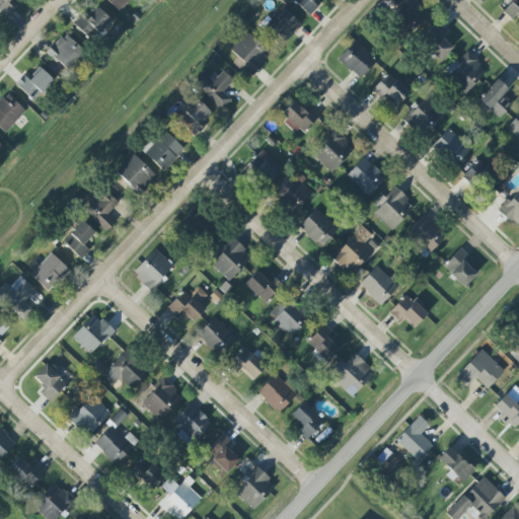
[(0,0),(0,12),(4,16),(13,9),(8,1),(9,0),(0,0)]
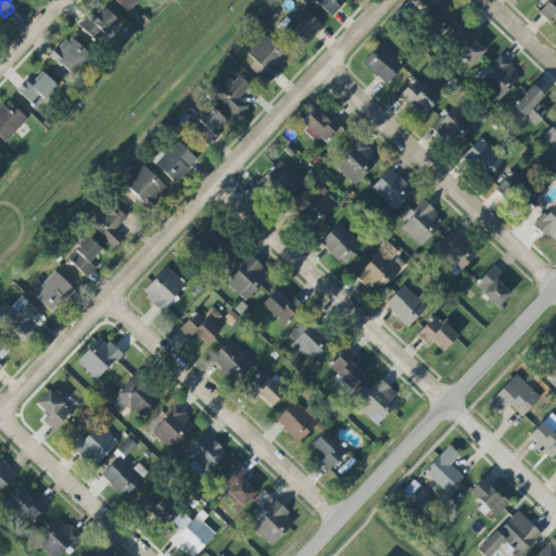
[(112,0),(124,12),(138,0),(112,0)]
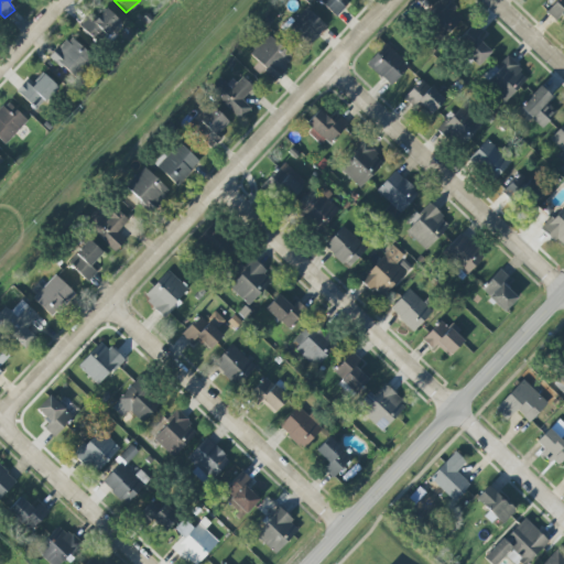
[(339,1),(340,0),(318,0),(336,17),(346,8),(339,1)]
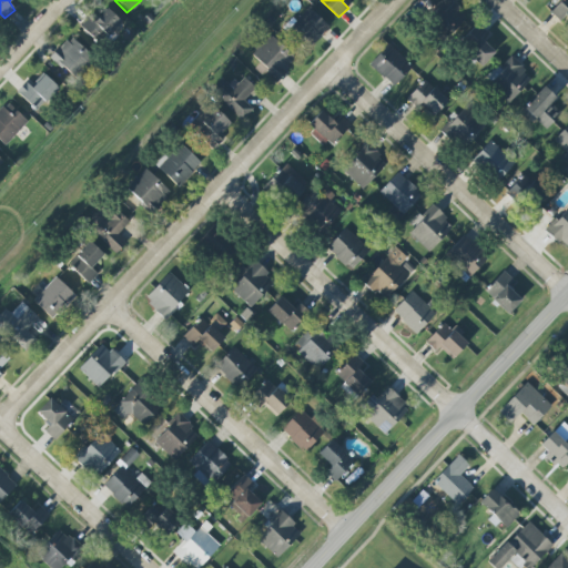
[(453,19),(462,9),(452,0),(440,0),(422,21),(443,40),(458,23),(453,19)]
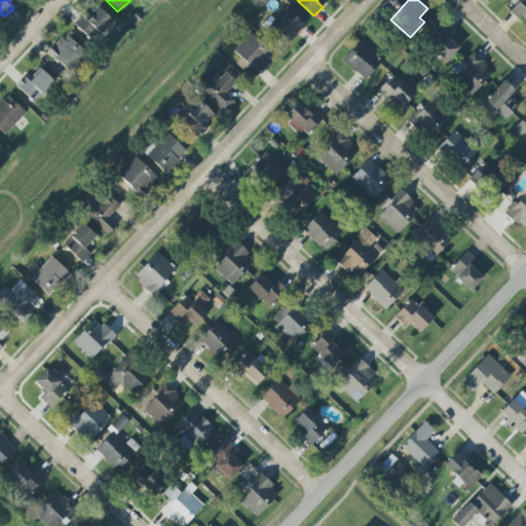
[(525,15),(525,0),(520,0),(511,11),(521,22),(525,15)]
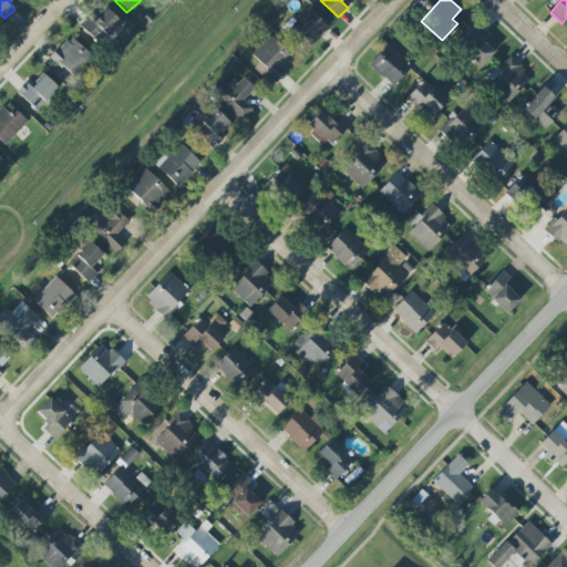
[(309,48),(329,27),(308,7),(288,29),(309,48)]
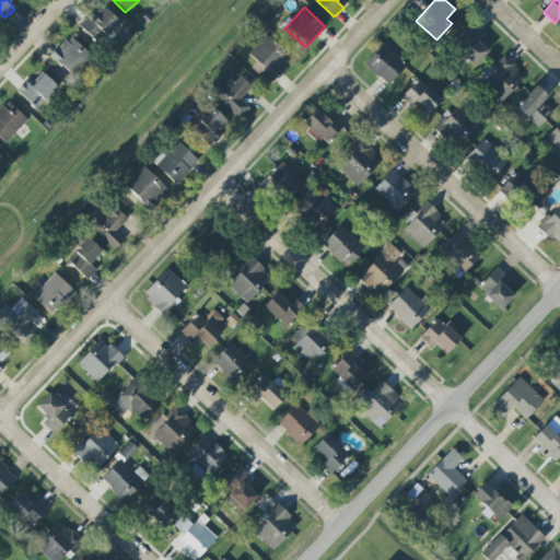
[(88,14),(77,23),(96,44),(119,22),(105,9),(92,21),(88,14)]
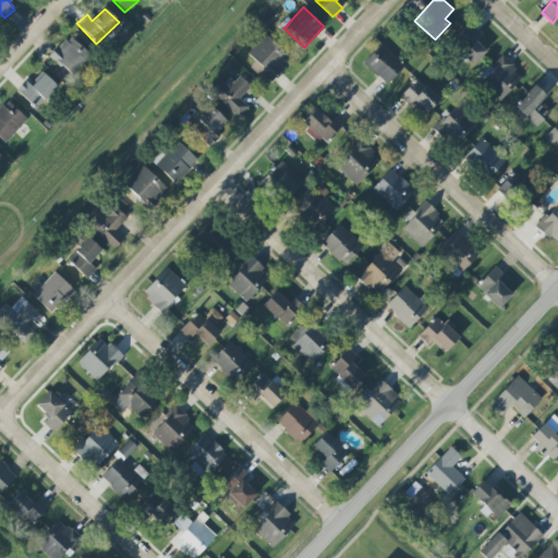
[(473,65),(486,51),(472,38),(478,32),(469,23),(450,44),(473,65)]
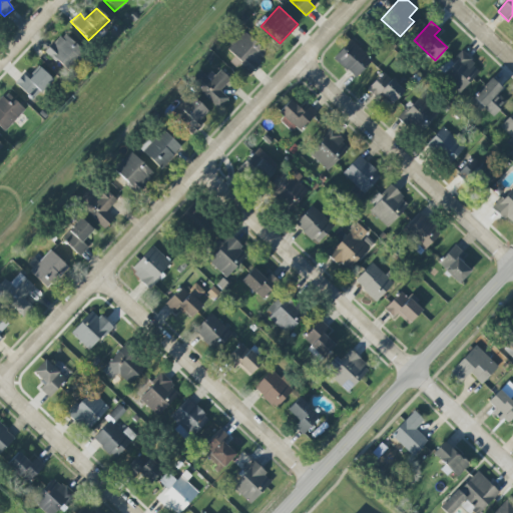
[(268,55),(245,31),(227,48),(234,57),(232,59),(247,74),(268,55)]
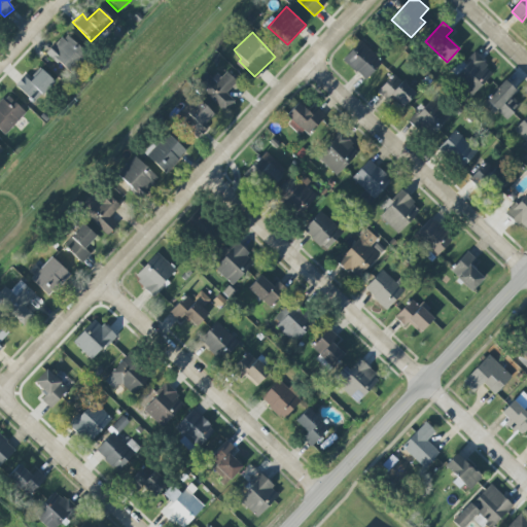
[(62,33),(44,55),(72,76),(90,57),(62,33)]
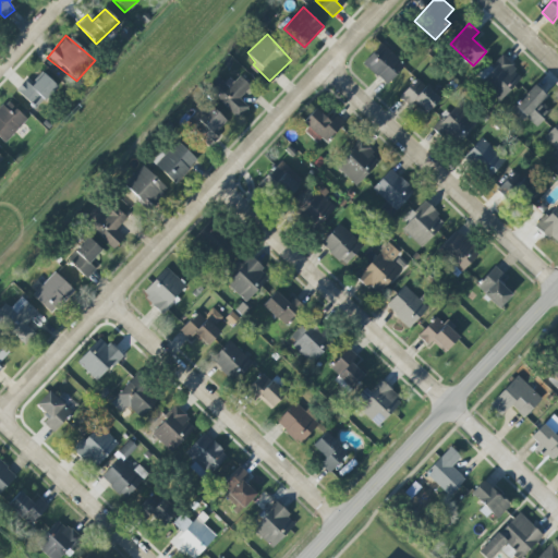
[(387,85),(405,64),(381,44),(364,63),(387,85)]
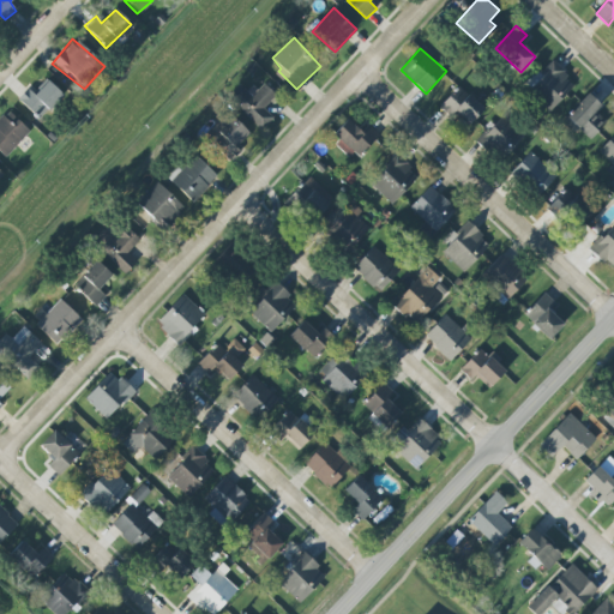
[(565,78),(569,74),(555,62),(528,91),(549,112),(575,86),(565,78)]
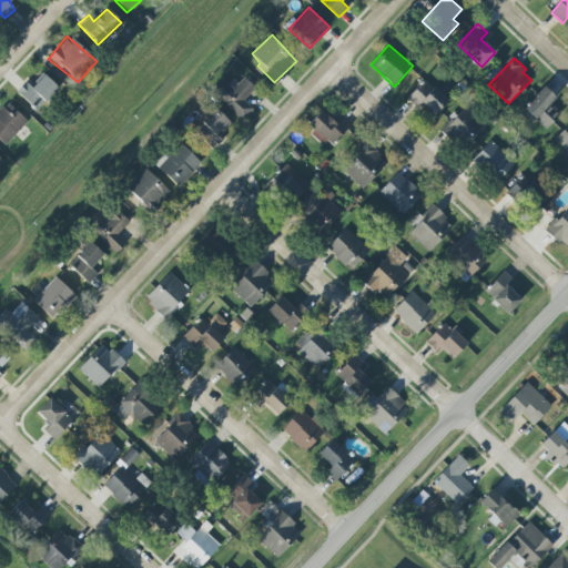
[(223,79),(211,91),(243,121),(254,110),(244,101),(256,88),(242,74),(231,87),(223,79)]
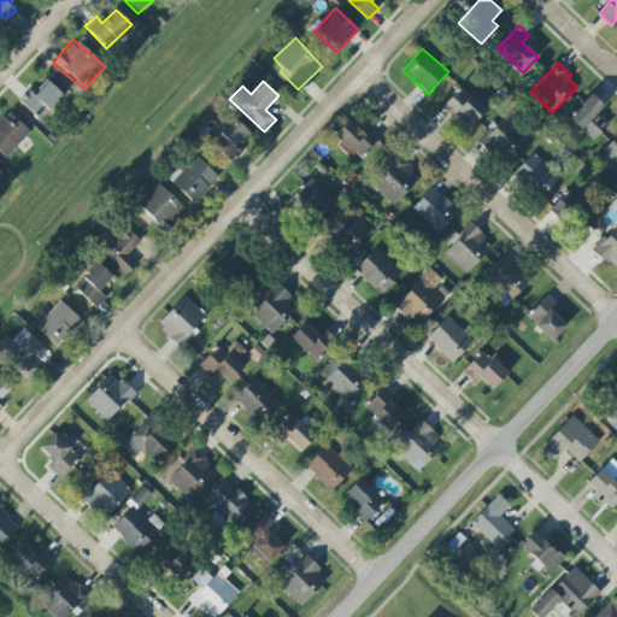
[(27,89),(12,105),(35,127),(64,97),(48,82),(35,97),(27,89)]
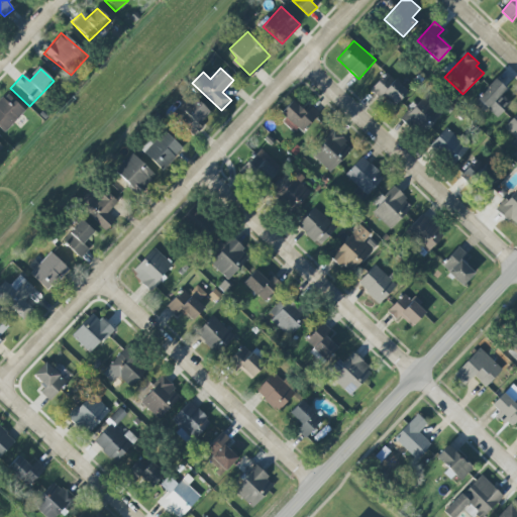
[(371,89),(392,109),(408,92),(387,72),(371,89)]
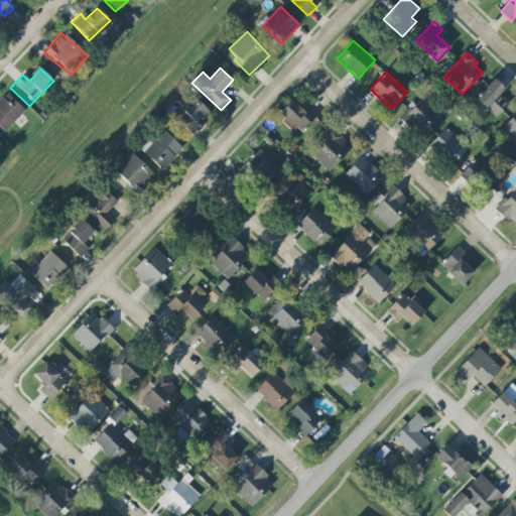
[(500,95),(505,88),(493,79),(476,101),(498,117),(509,102),(500,95)]
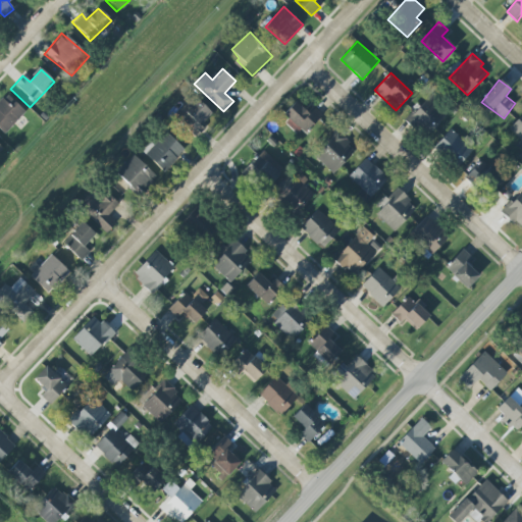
[(0,100),(5,95),(24,112),(4,134),(0,129),(0,100)]
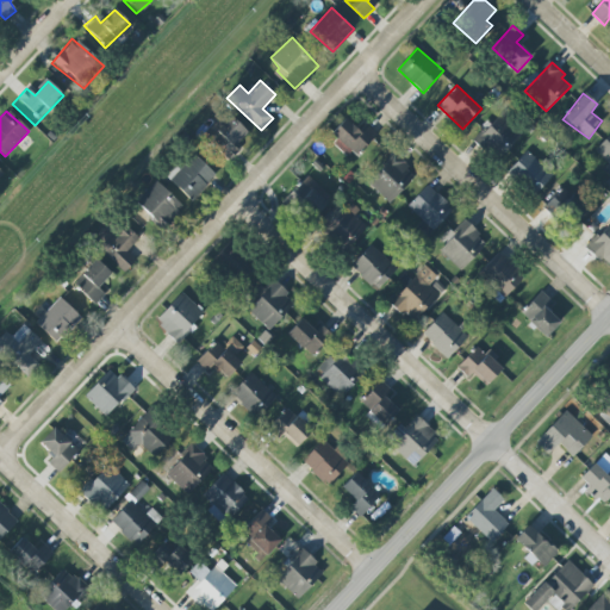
[(523,132),(500,112),(475,141),(498,161),(523,132)]
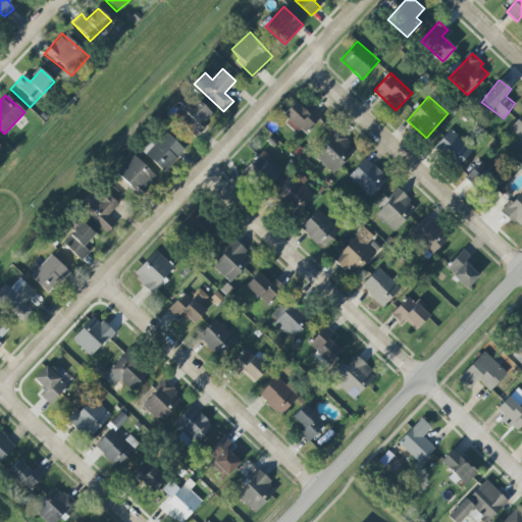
[(212,114),(196,97),(175,115),(196,137),(205,127),(201,124),(212,114)]
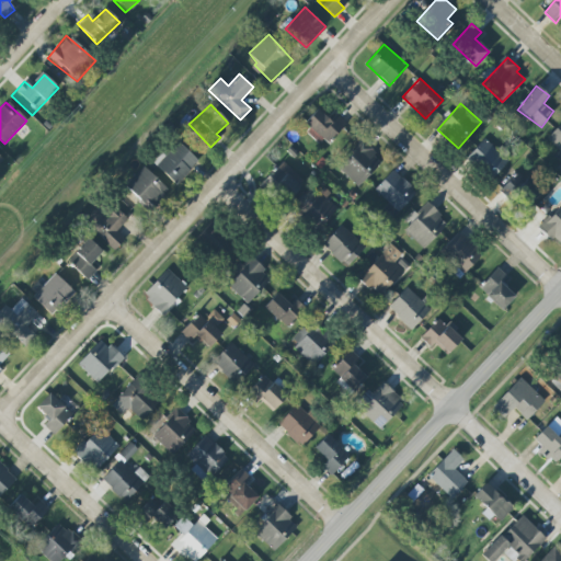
[(331,122),(318,109),(301,126),(323,146),(345,123),(336,115),(331,122)]
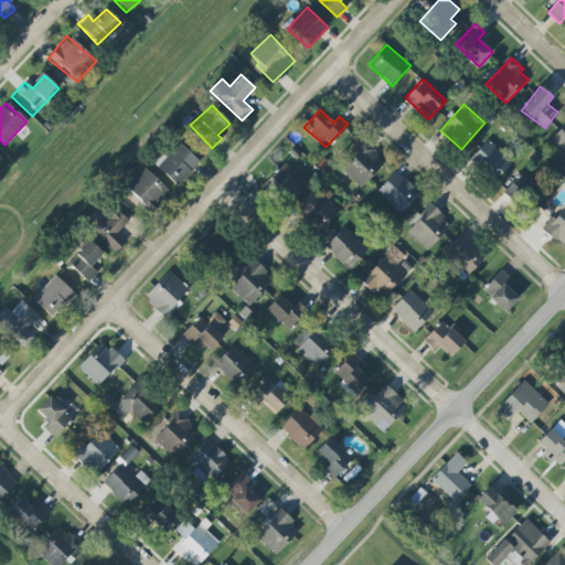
[(564,124),(551,140),(564,151),(558,157),(564,162),(564,124)]
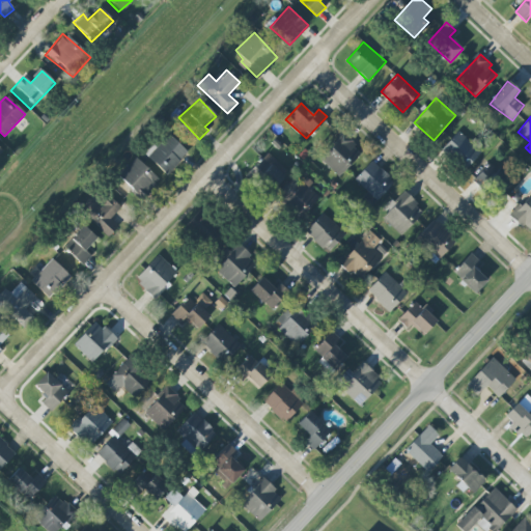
[(466,169),(481,152),(458,132),(443,148),(466,169)]
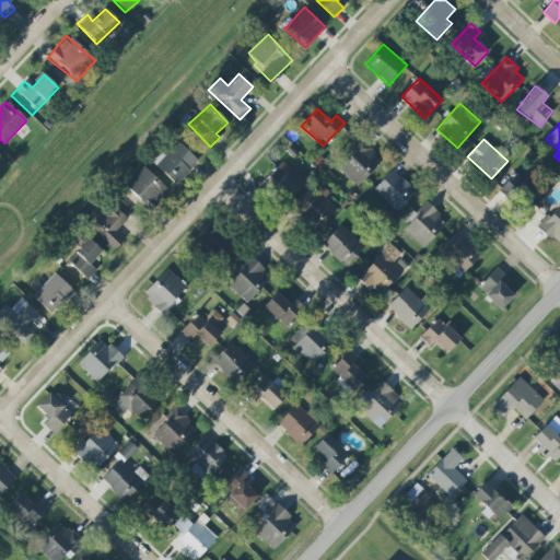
[(176,185),(198,161),(176,140),(153,163),(176,185)]
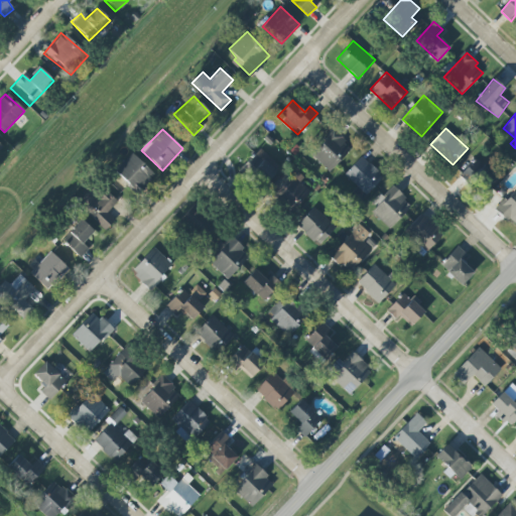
[(311,154),(330,171),(352,147),(334,130),(311,154)]
